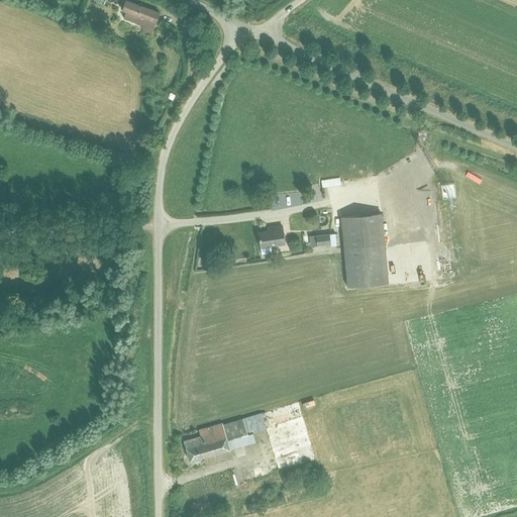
[(158,19),(160,13),(141,6),(126,0),(122,10),(126,11),(123,18),(143,26),(144,23),(153,27),(158,19)]
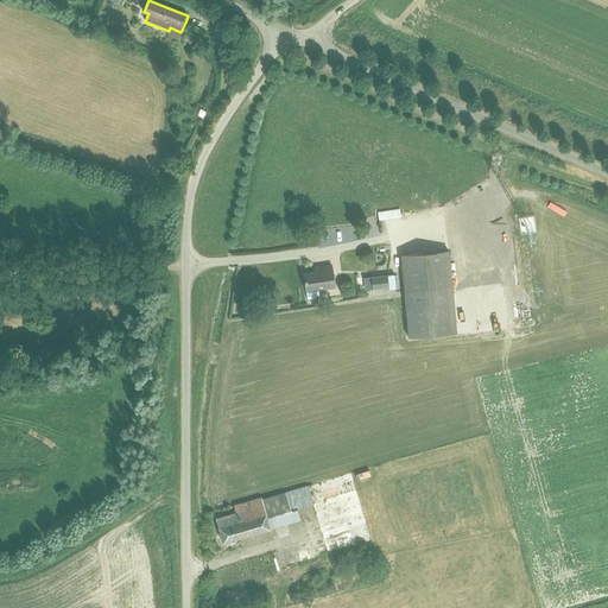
[(400,208),(378,211),(379,220),(401,217),(400,209),(400,208)]
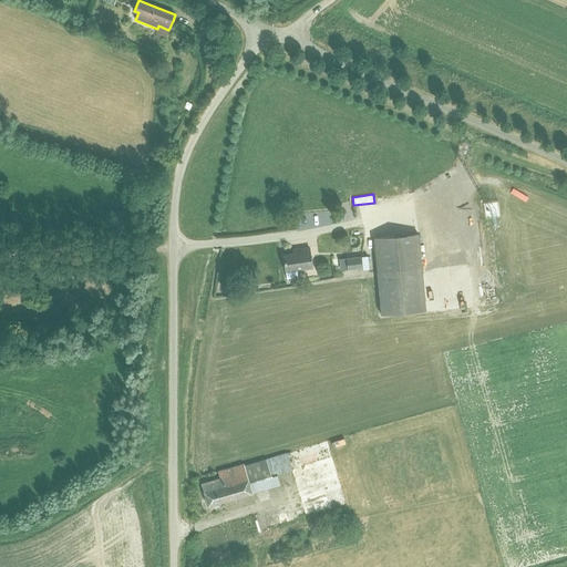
[(419,234),(374,238),(378,277),(381,316),(425,311),(419,234)]
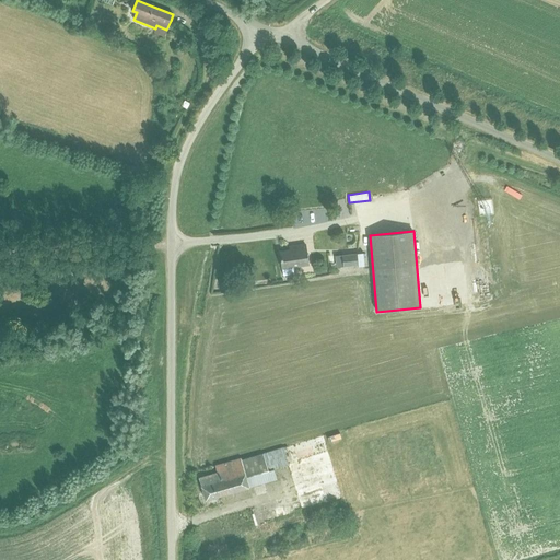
[(281,257),(280,258),(281,268),(282,276),(293,273),(292,267),(307,265),(305,245),(295,246),(295,249),(280,252),(281,257)]
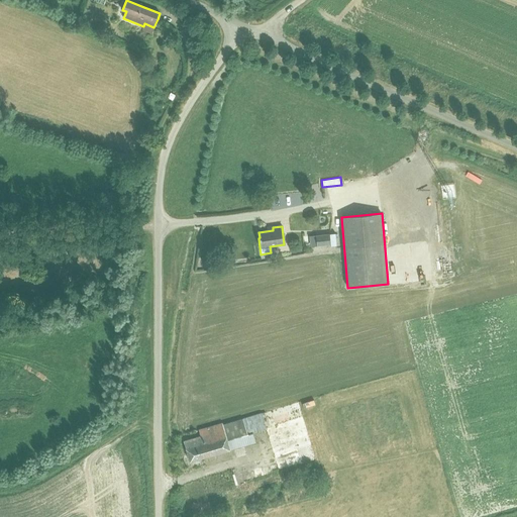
[(335,233),(315,235),(316,245),(330,244),(336,244),(335,233)]
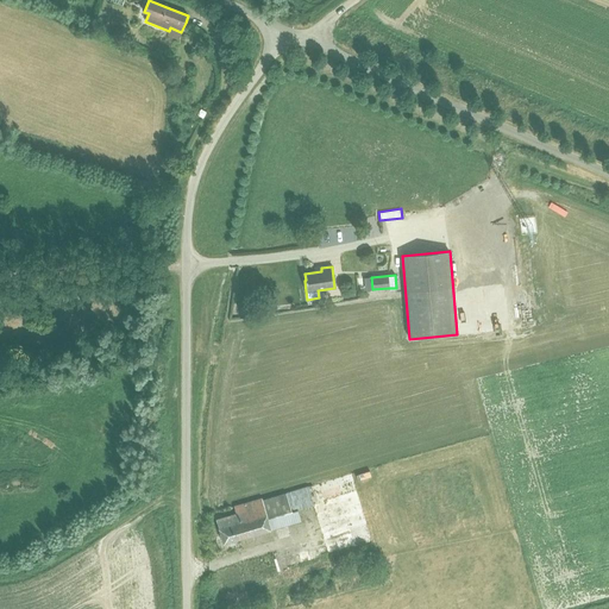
[(238,512),(218,518),(224,541),(270,529),(301,520),(297,509),(292,491),(263,500),(263,498),(236,506),(238,512)]
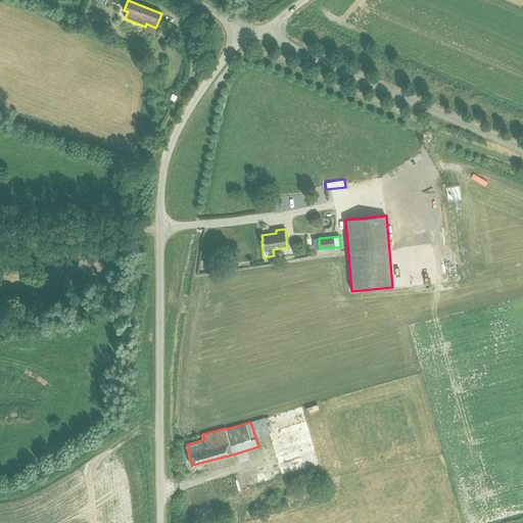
[(312,435),(273,442),(279,469),(254,474),(256,481),(318,469),(312,435)]
